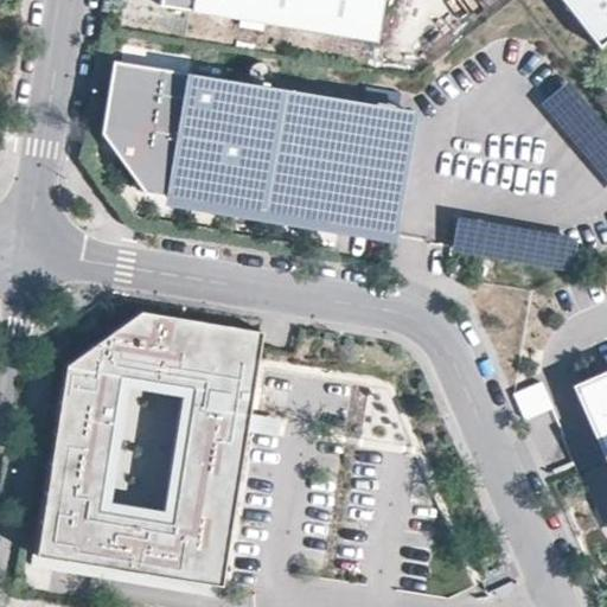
[(376,40),(382,0),(160,0),(159,5),(376,40)]
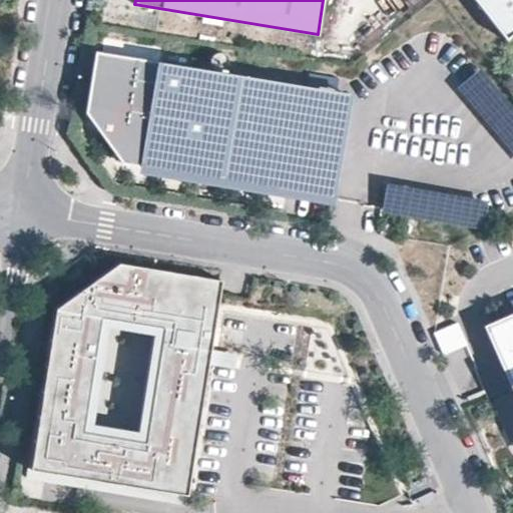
[(512,0),(474,0),(505,39),(512,33),(512,0)]
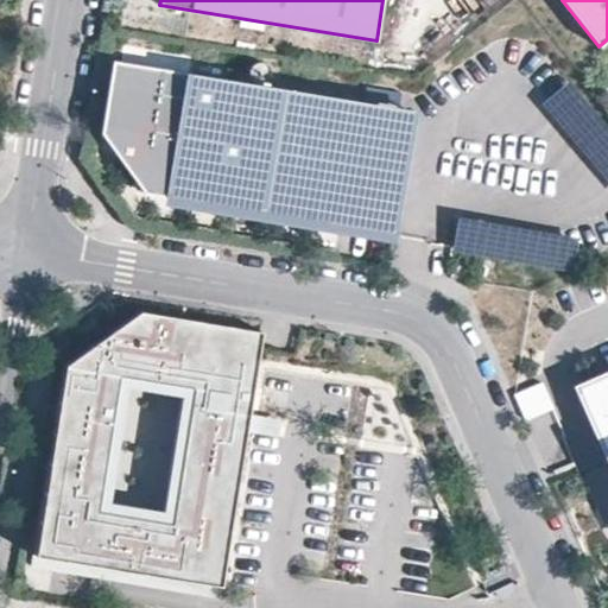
[(329,223),(349,100),(112,61),(100,133),(144,194),(329,223)]
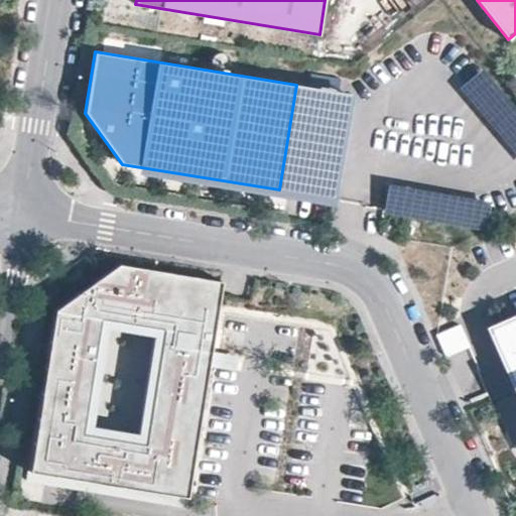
[(515,107),(482,68),(460,88),(515,152),(515,107)]
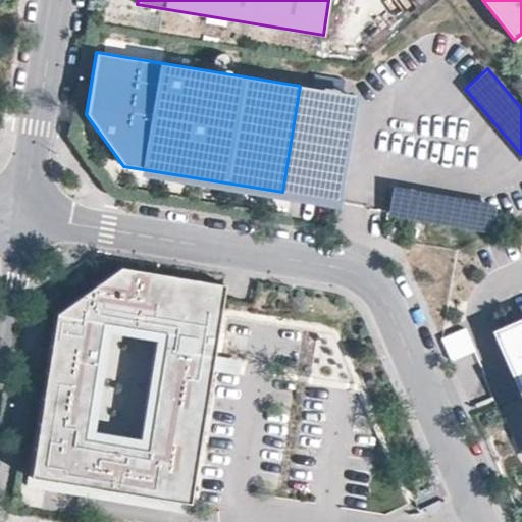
[(333,200),(351,94),(300,86),(282,192),(333,200)]
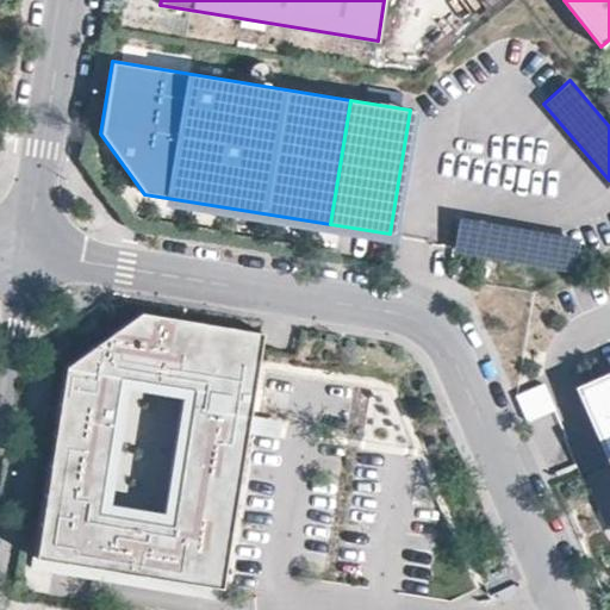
[(579,238),(462,218),(456,251),(574,272),(579,238)]
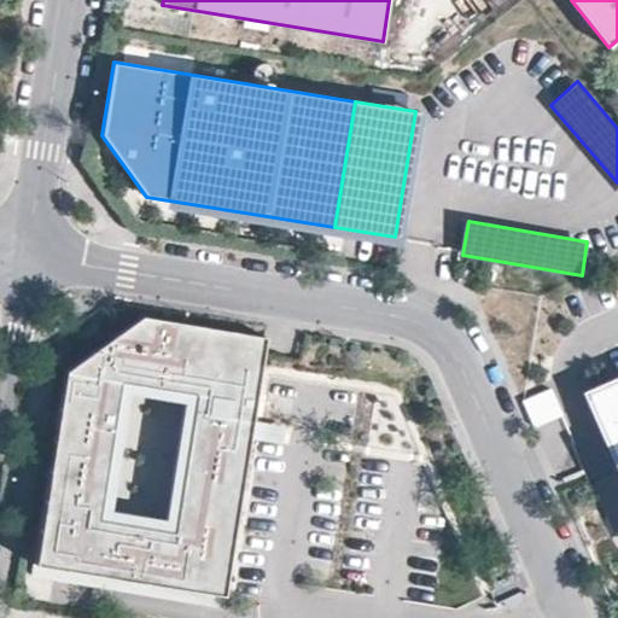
[(143,316),(66,371),(33,575),(222,607),(267,337),(143,316)]
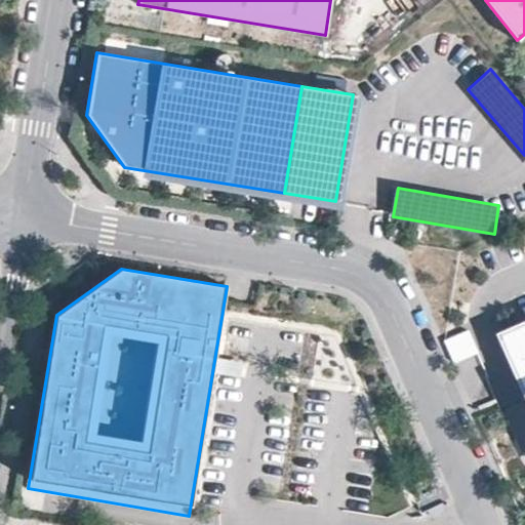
[(524,326),(503,336),(524,387),(524,326)]
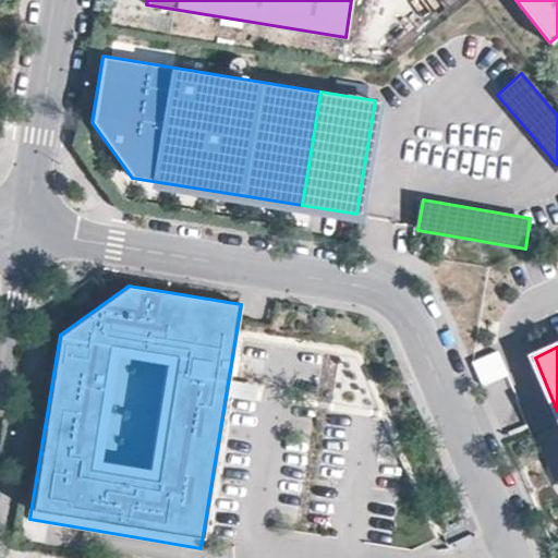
[(483,388),(509,378),(499,353),(473,363),(483,388)]
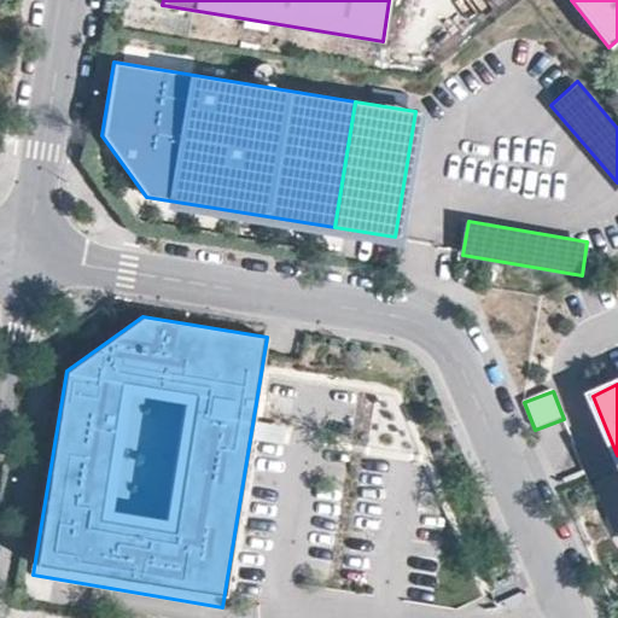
All buildings are outlined.
